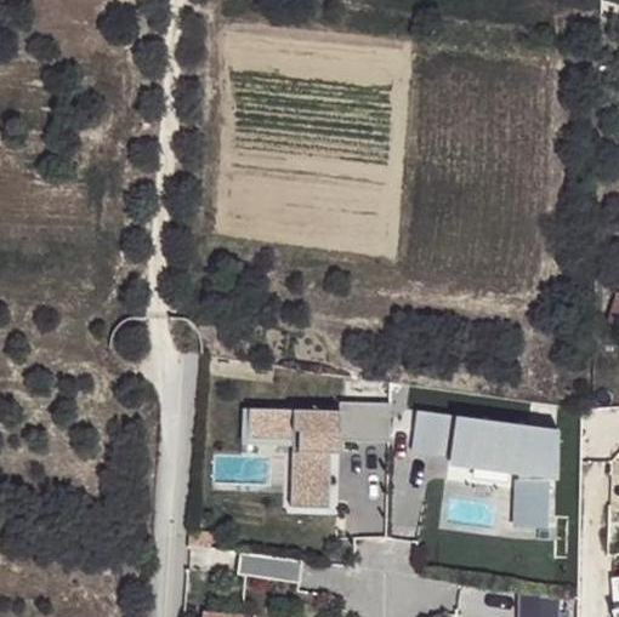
[(614,330),(603,329),(602,343),(614,344),(614,330)]
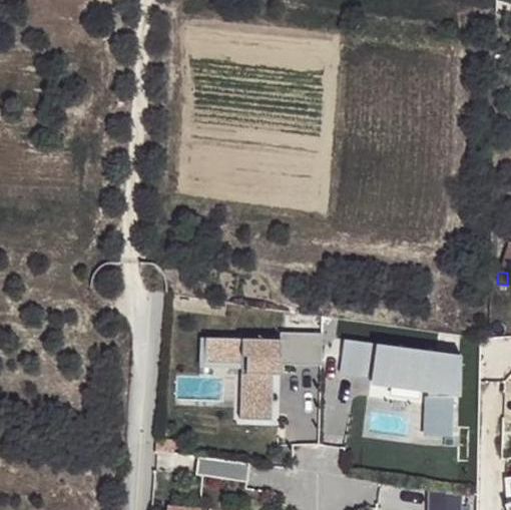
[(278,339),(218,339),(218,363),(240,364),(240,369),(240,420),(271,418),(273,364),(320,365),(320,333),(279,333),(278,339)]
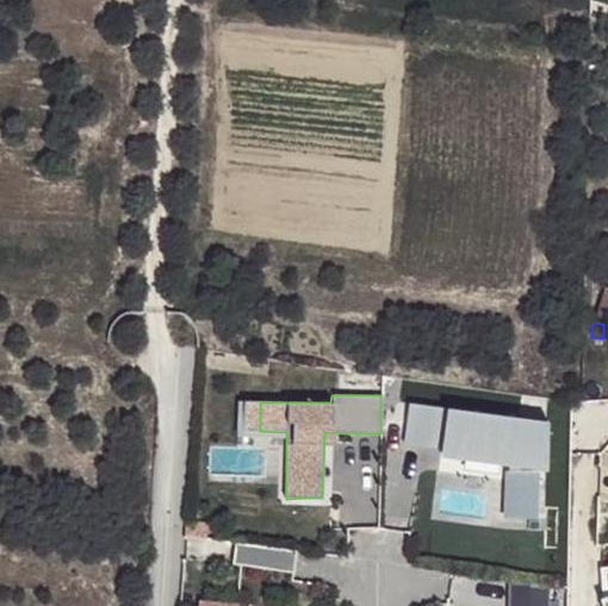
[(286,438),(286,432),(260,431),(260,403),(237,403),(237,437),(286,438)]
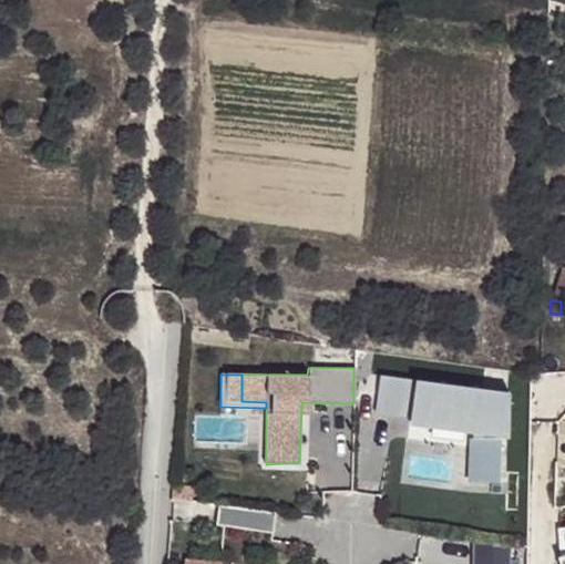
[(507,391),(379,375),(375,409),(410,413),(427,414),(471,421),(470,480),(499,481),(499,426),(506,426),(507,391)]
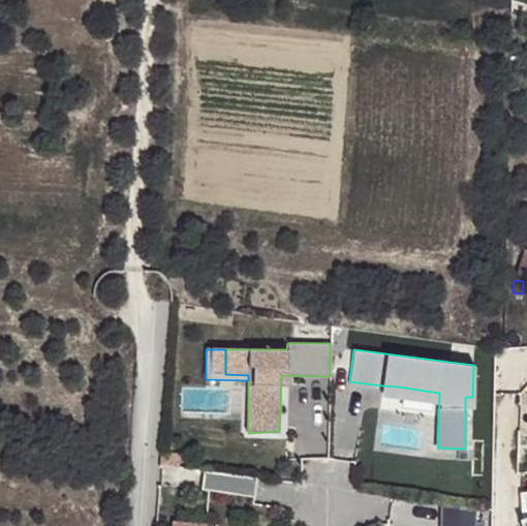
[(398,387),(382,385),(381,396),(397,397),(398,387)]
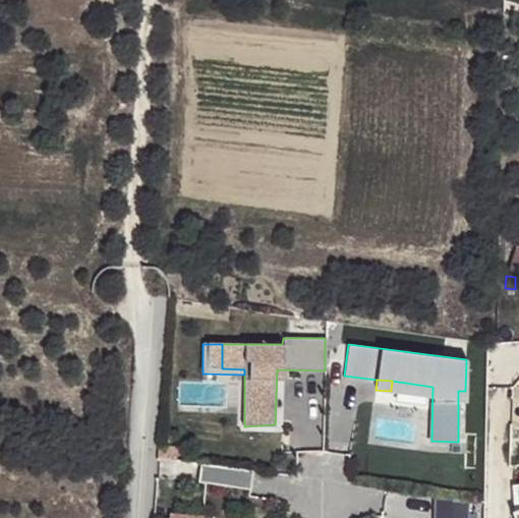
[(178,448),(158,446),(158,458),(177,460),(178,448)]
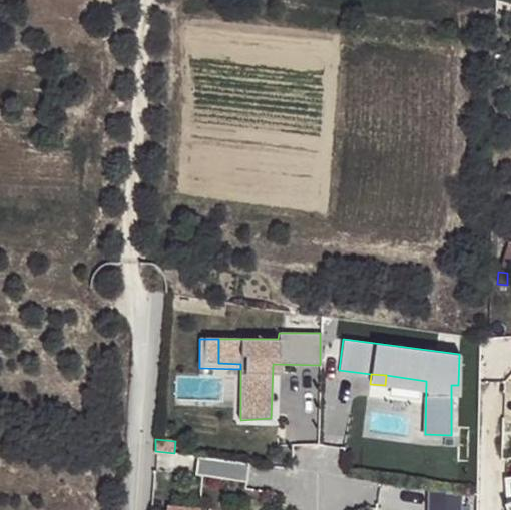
[(249,463),(198,457),(196,474),(246,482),(249,463)]
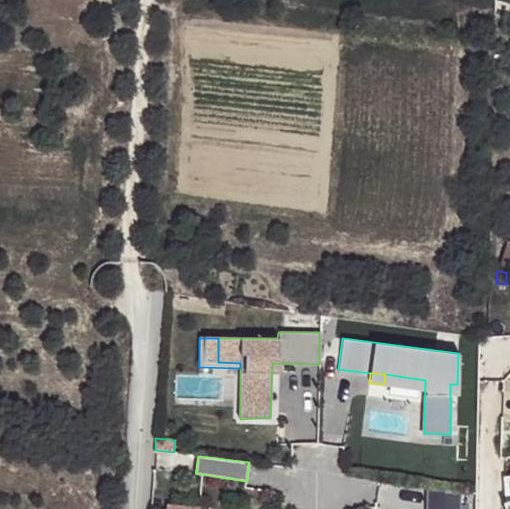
[(460,508),(461,490),(426,485),(425,508),(460,508)]
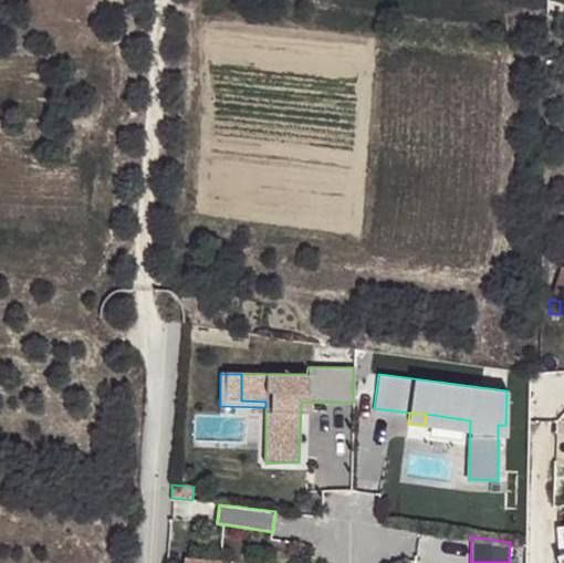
All buildings are outlined.
